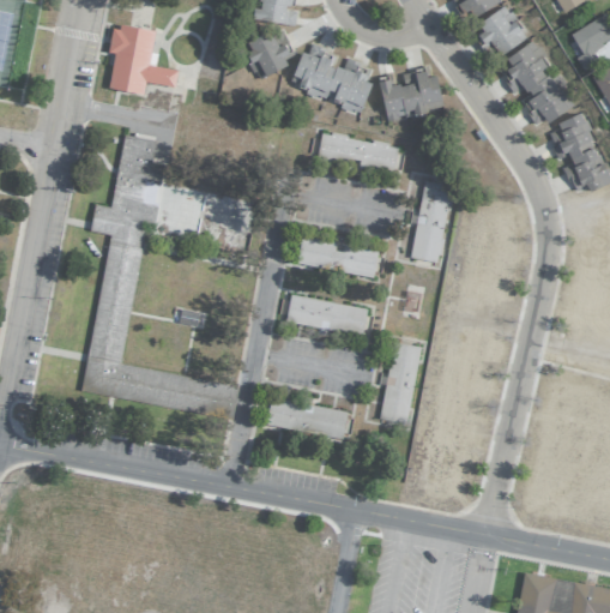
[(296,25),(297,12),(289,11),(290,0),(253,0),(253,5),(255,5),(253,20),(296,25)]
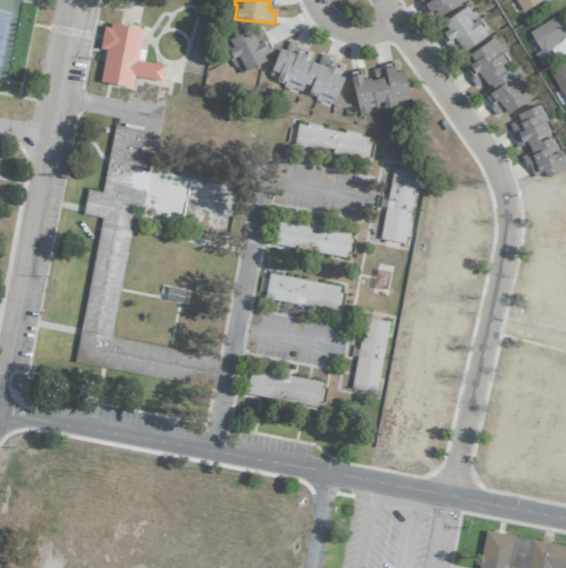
[(421,0),(433,20),(466,2),(464,0),(421,0)]
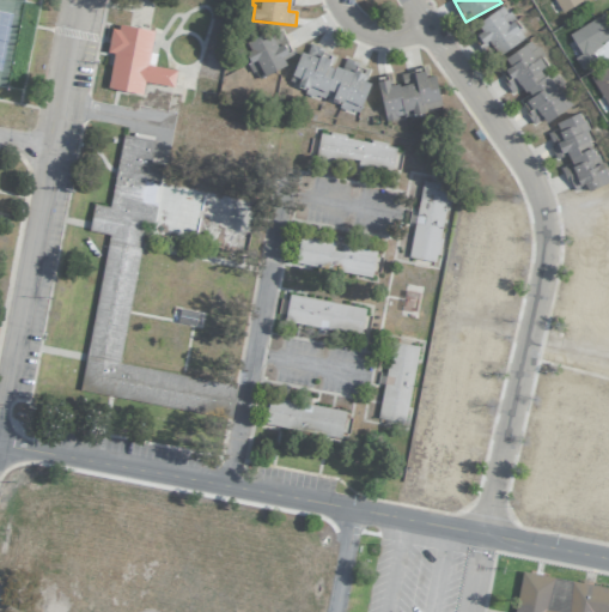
[(555,0),(564,14),(588,0),(555,0)]
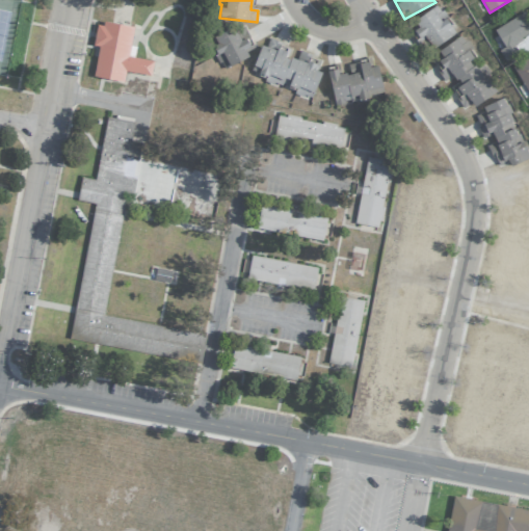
[(415,31),(421,44),(428,40),(432,48),(456,35),(441,6),(415,20),(420,28),(415,31)]
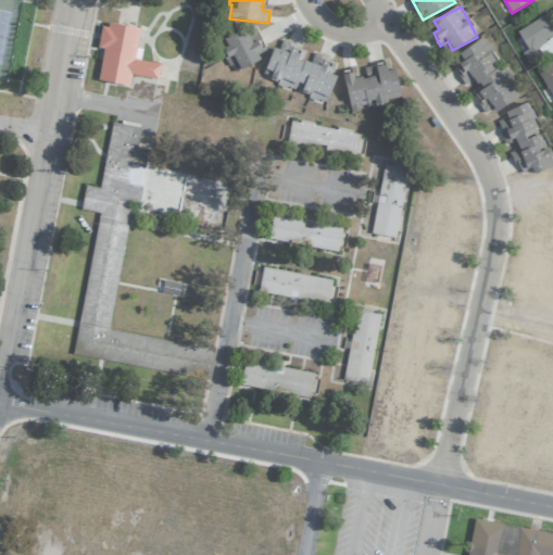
[(538,45),(552,38),(552,16),(551,14),(518,29),(528,50),(524,52),(528,64),(543,57),(538,45)]
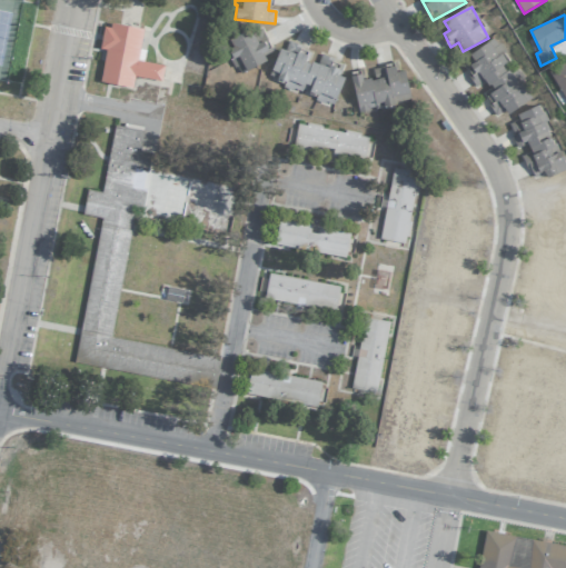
[(145,30),(105,23),(101,49),(106,50),(101,83),(133,88),(136,77),(164,81),(166,66),(145,62),(147,51),(141,50),(145,30)]
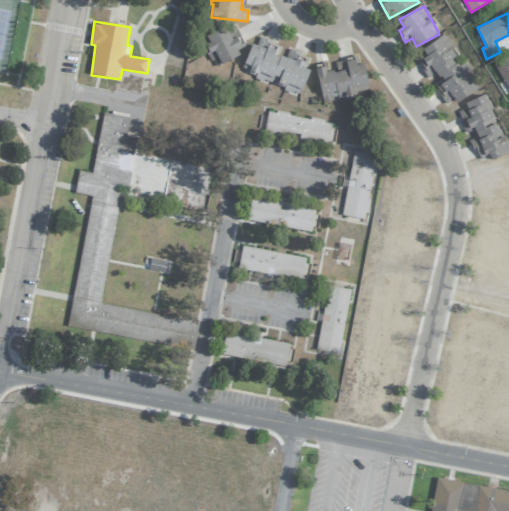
[(206,37),(210,43),(205,45),(216,67),(241,55),(238,50),(246,46),(235,23),(206,37)]
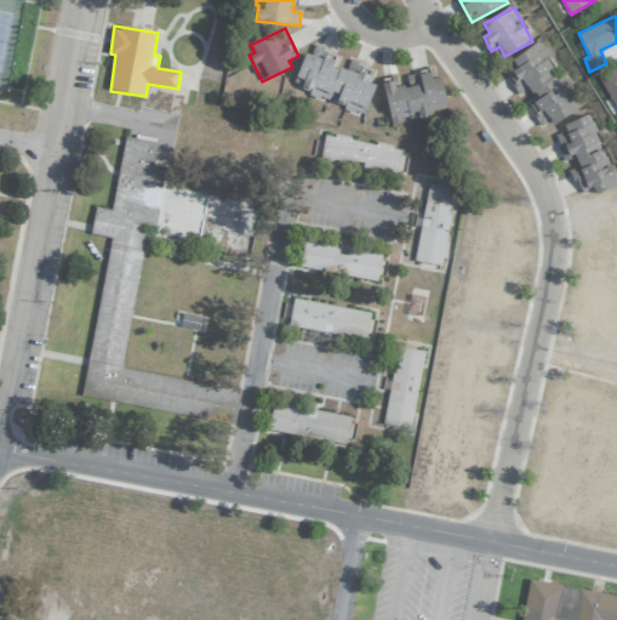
[(581,109),(570,91),(573,89),(561,69),(559,72),(541,41),(512,58),(518,68),(508,74),(520,95),(531,89),(537,100),(530,103),(543,126),(552,121),(554,125),(581,109)]
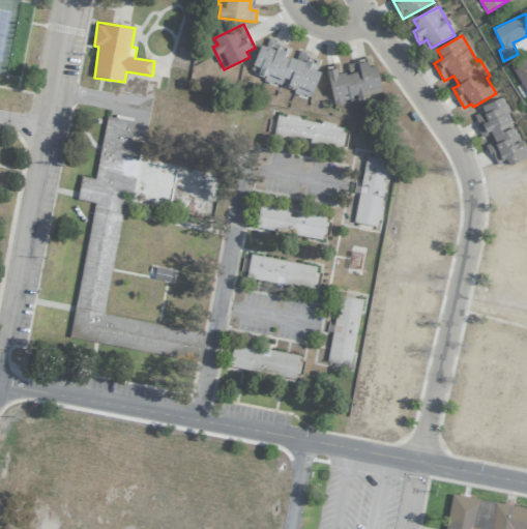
[(312,99),(321,72),(317,70),(321,60),(299,52),(296,61),(288,58),(291,48),(268,39),(266,47),(261,45),(252,71),(266,77),(264,83),(279,88),(281,84),(296,89),(294,93),(312,99)]
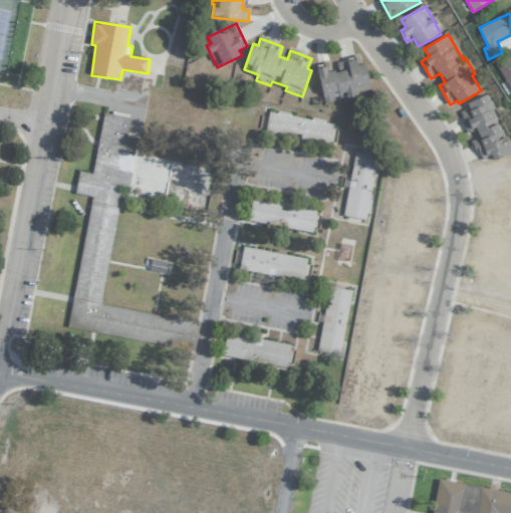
[(317,65),(324,100),(371,91),(366,64),(360,65),(359,57),(336,61),(338,70),(329,72),(328,63),(317,65)]
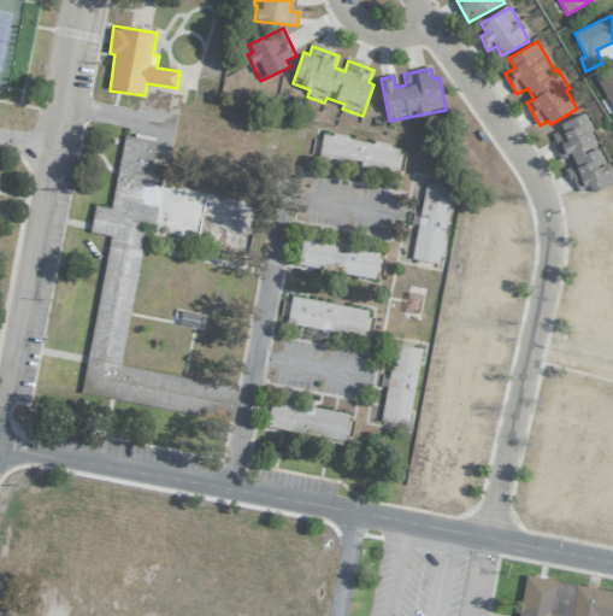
[(612,69),(596,76),(612,110),(612,69)]
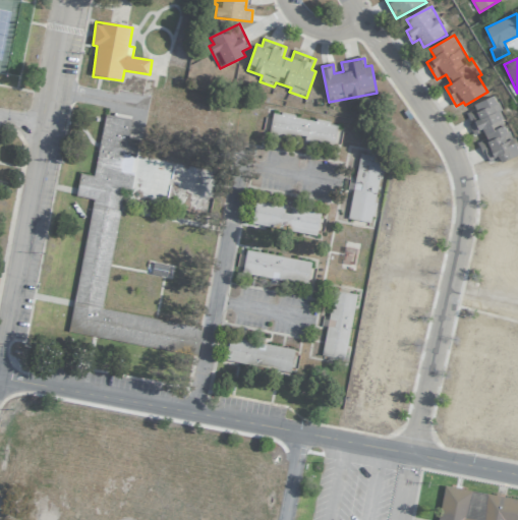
[(517,151),(496,96),(473,105),(475,110),(466,114),(474,135),(483,131),(487,139),(479,142),(488,164),(500,159),(501,163),(517,157),(517,151)]
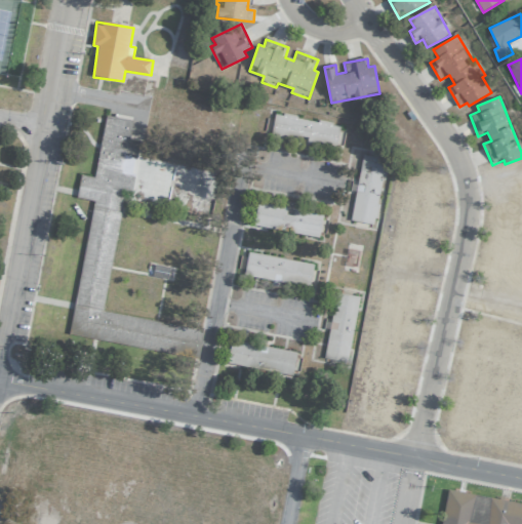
[(337,149),(340,125),(276,114),(272,137),(337,149)]
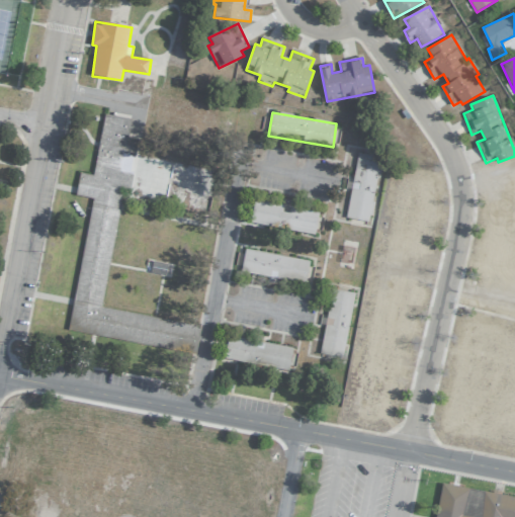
[(103,309),(123,189),(132,191),(135,173),(132,172),(138,140),(129,138),(132,119),(104,114),(94,175),(80,173),(76,195),(92,198),(70,331),(192,352),(197,325),(103,309)]
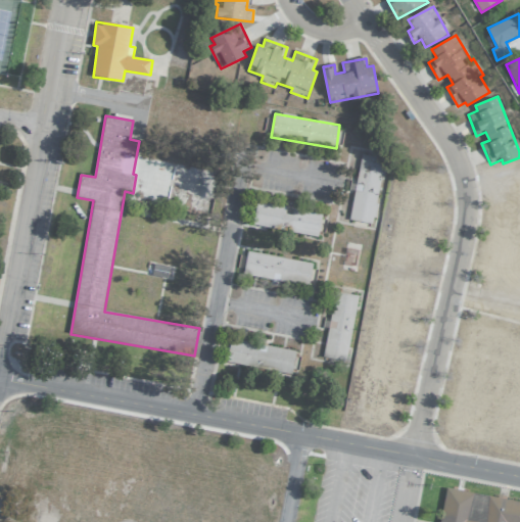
[(350,221),(375,224),(385,158),(361,154),(350,221)]
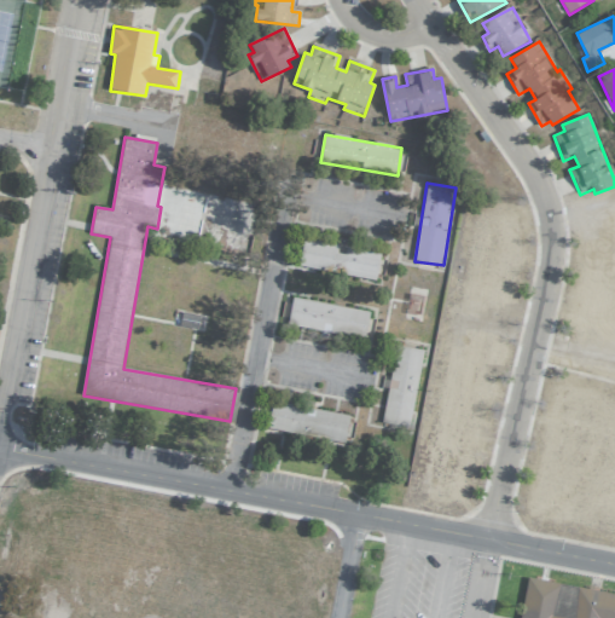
[(377,279),(382,253),(343,247),(343,244),(303,240),(300,269),(377,279)]
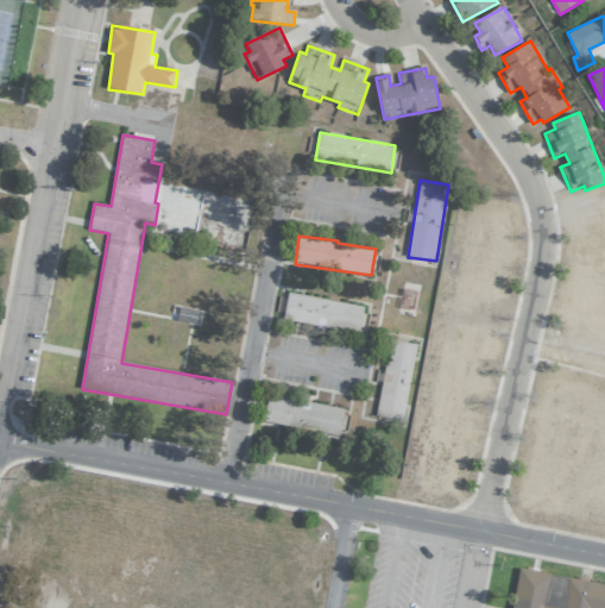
[(364,306),(288,293),(283,320),(315,325),(315,326),(359,334),(364,306)]
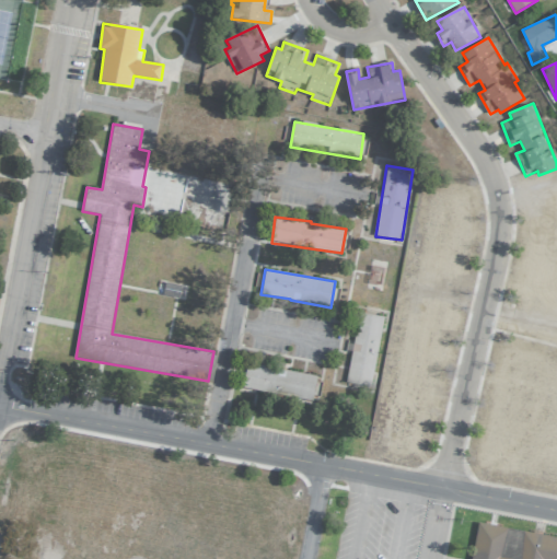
[(371,387),(385,317),(360,313),(347,383),(371,387)]
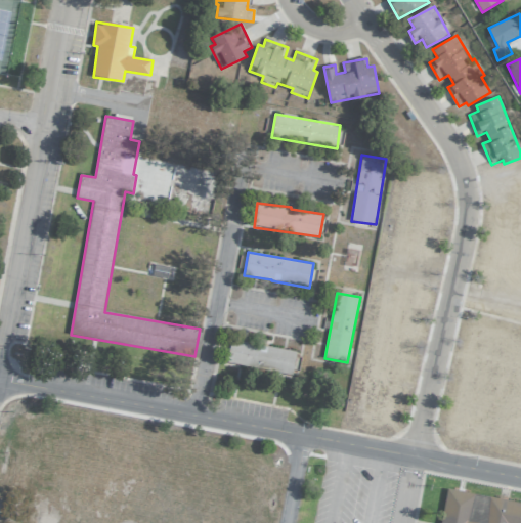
[(297,350),(230,340),(227,364),(293,375),(297,350)]
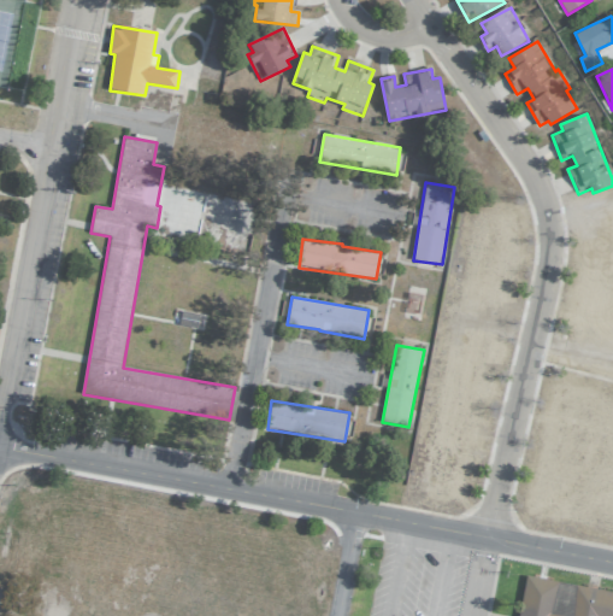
[(612,591),(525,576),(518,615),(612,615),(612,591)]
